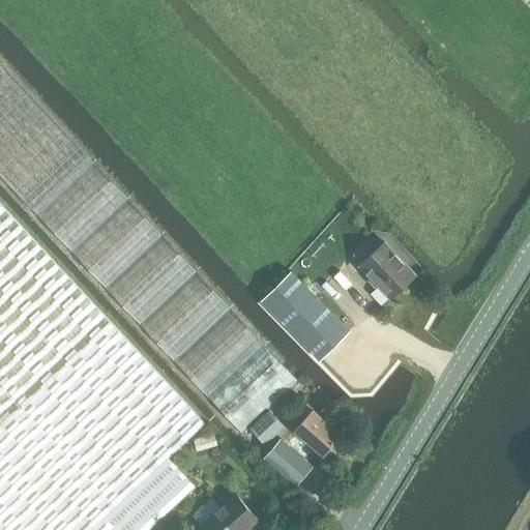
[(87,155),(0,61),(0,174),(31,208),(108,285),(243,430),(296,380),(160,235),(87,155)]
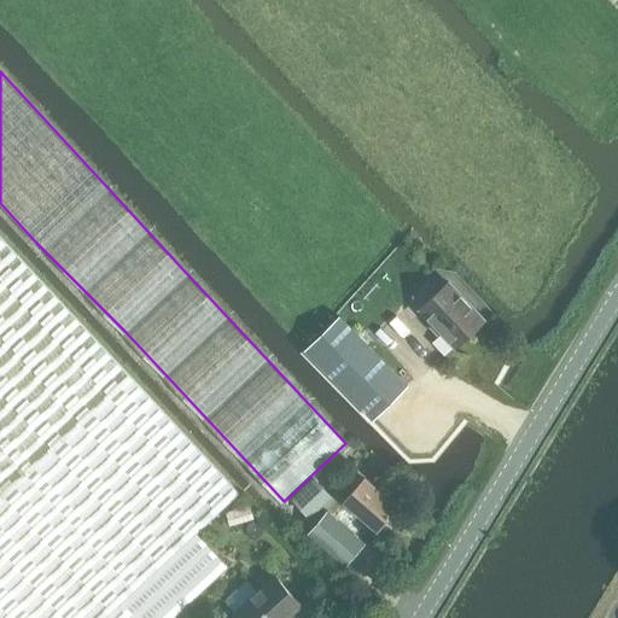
[(169,617),(226,566),(194,532),(238,491),(0,237),(0,617),(169,617)]
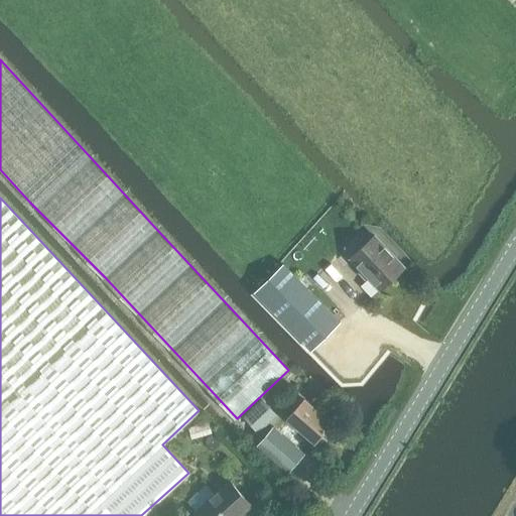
[(380,288),(403,266),(374,234),(350,256),(380,288)]
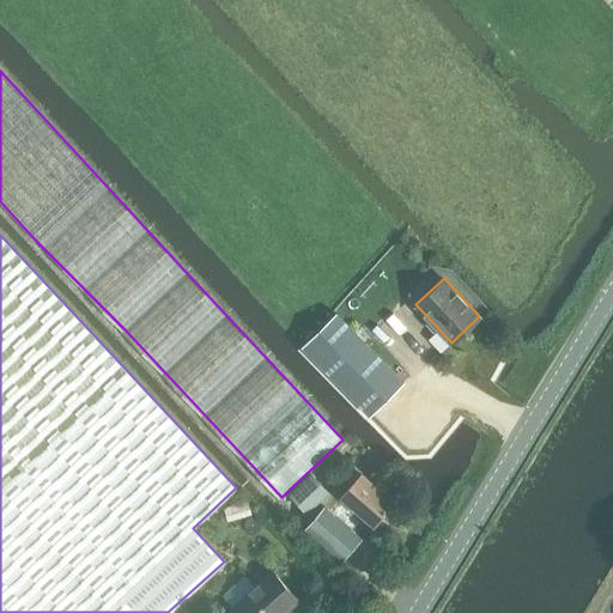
[(339,314),(305,347),(374,414),(408,381),(339,314)]
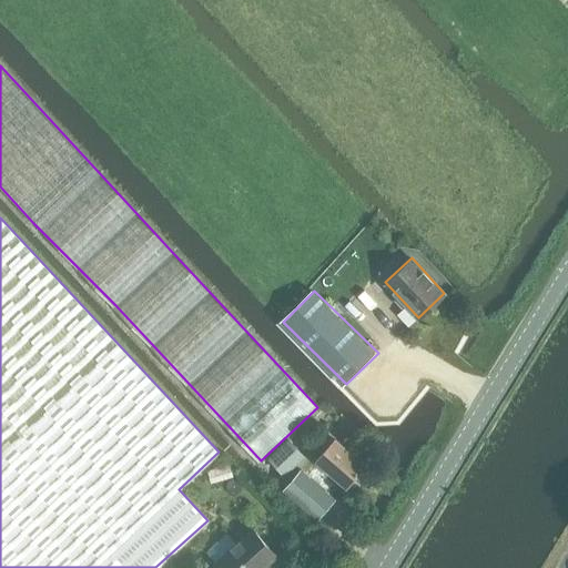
[(346,487),(365,463),(334,436),(315,459),(346,487)]
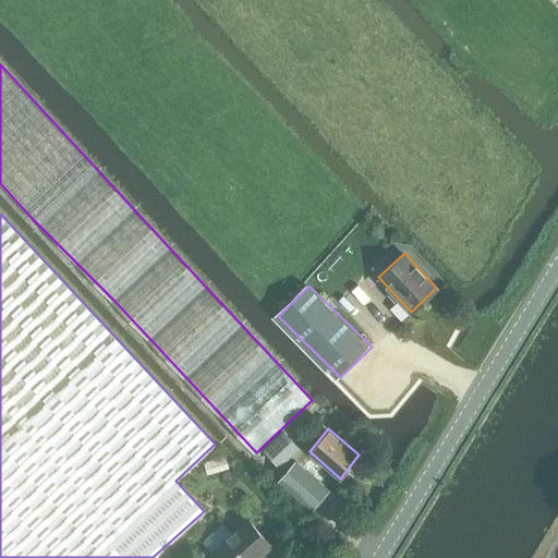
[(278,469),(300,449),(282,432),(261,451),(278,469)]
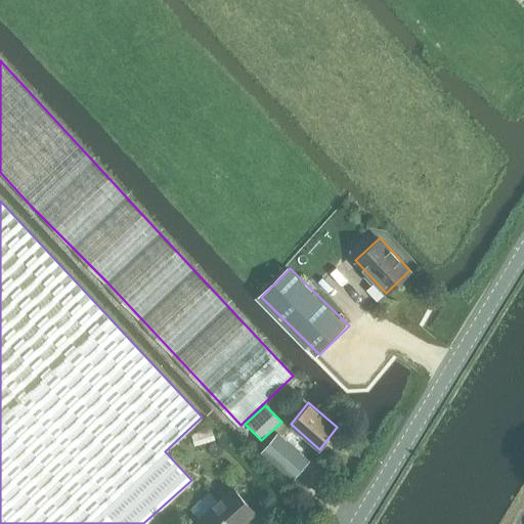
[(293,480),(309,460),(276,433),(260,452),(293,480)]
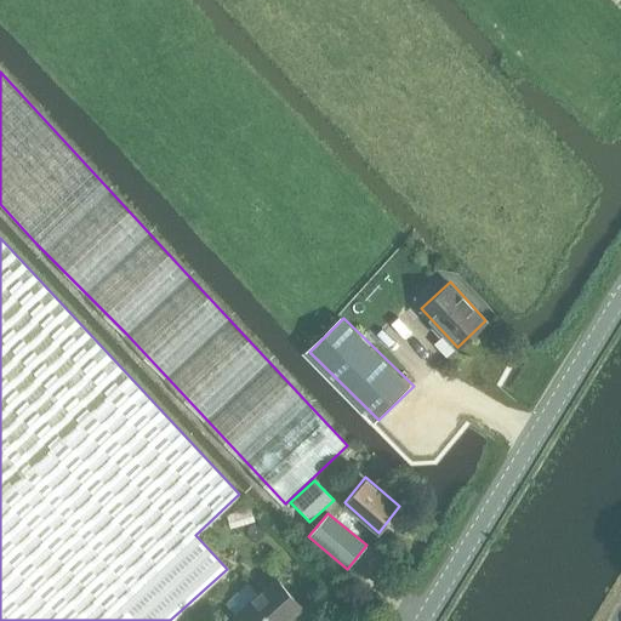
[(248,585),(227,604),(237,615),(234,616),(238,620),(286,620),(301,608),(275,579),(257,596),(248,585)]
